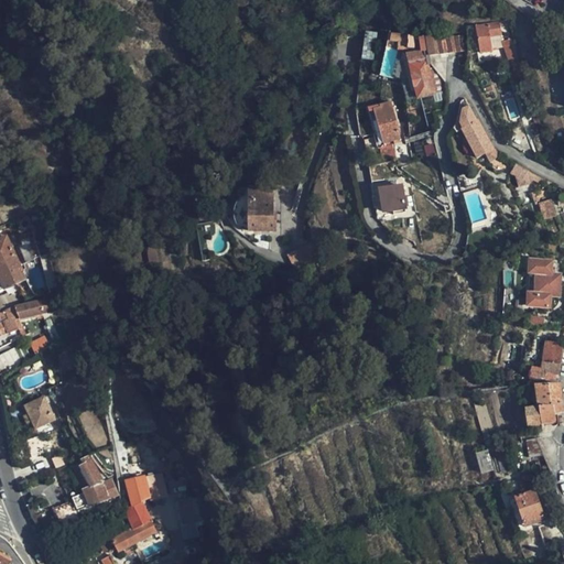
[(502,33),(500,20),(494,21),(494,23),(476,26),(480,49),(492,46),(490,35),(502,33)]
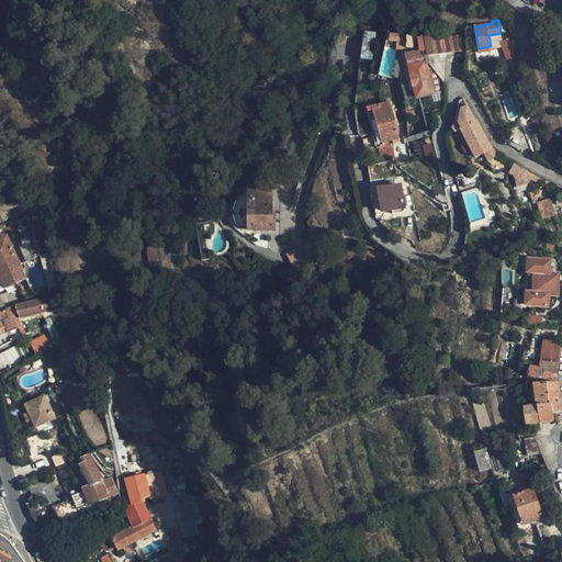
[(363,58),(374,58),(375,32),(364,31),(363,58)]
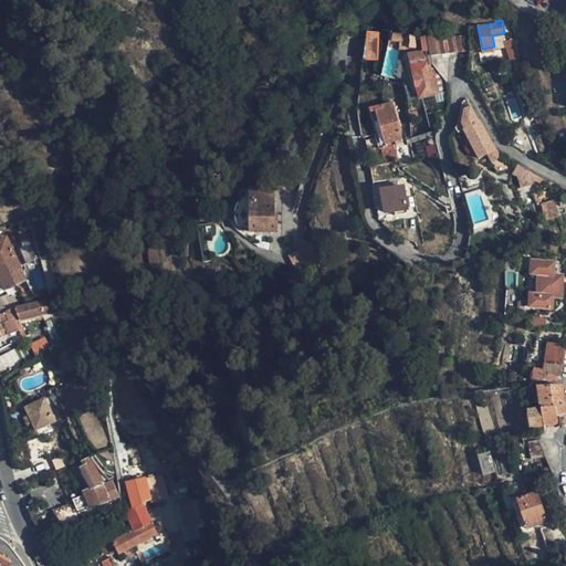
[(390,33),(389,49),(409,50),(410,34),(390,33)]
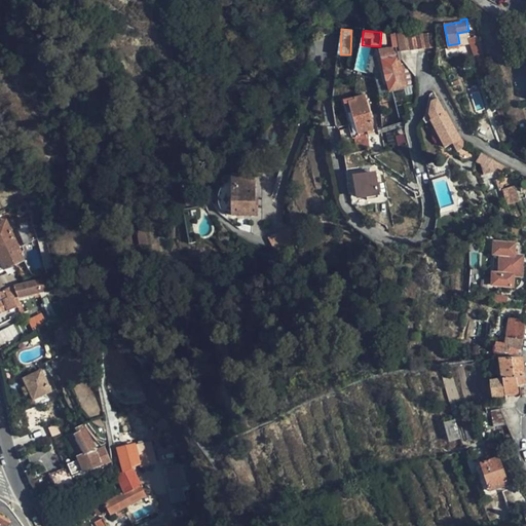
[(416,35),(418,49),(434,46),(430,32),(416,35)]
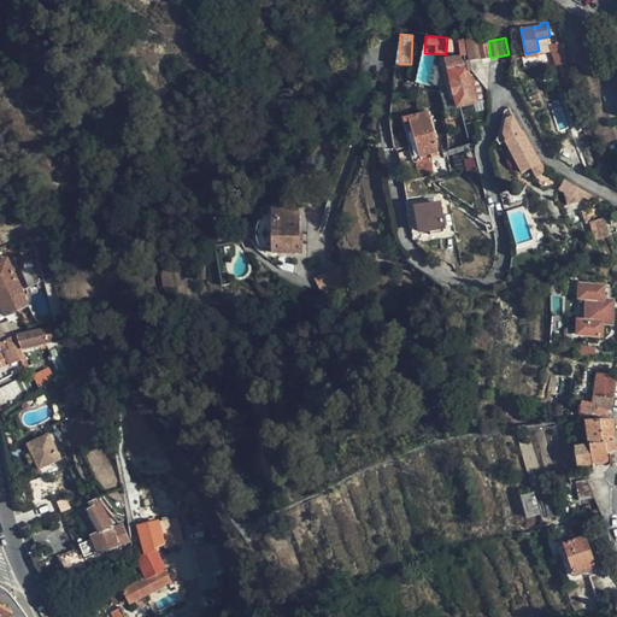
[(479,42),(481,59),(491,58),(488,41),(479,42)]
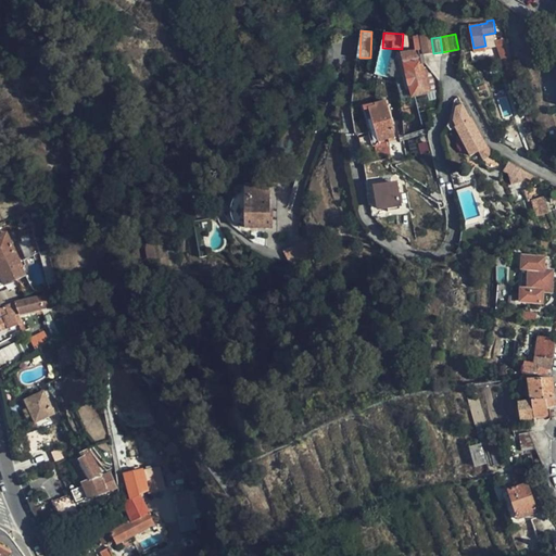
[(513,68),(503,37),(496,38),(496,46),(505,71),(513,68)]
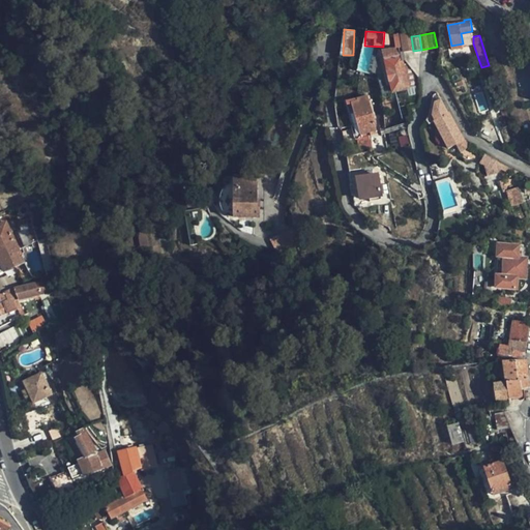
[(405,52),(413,51),(411,36),(403,37),(405,52)]
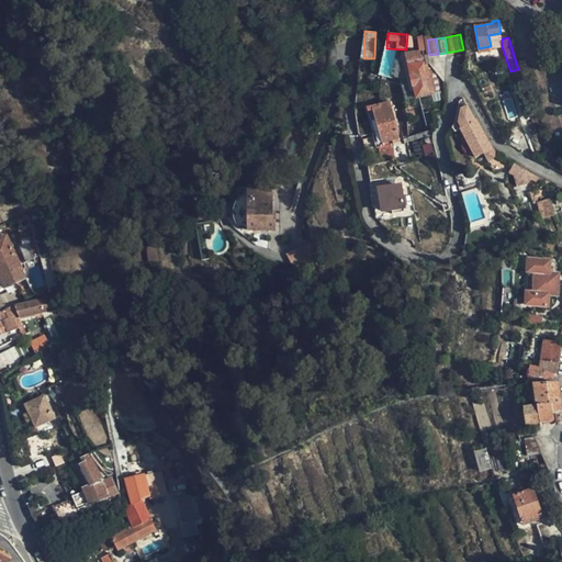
[(415,98),(445,90),(442,78),(435,70),(430,57),(416,62),(414,54),(402,56),(402,62),(408,89),(413,89),(415,98)]
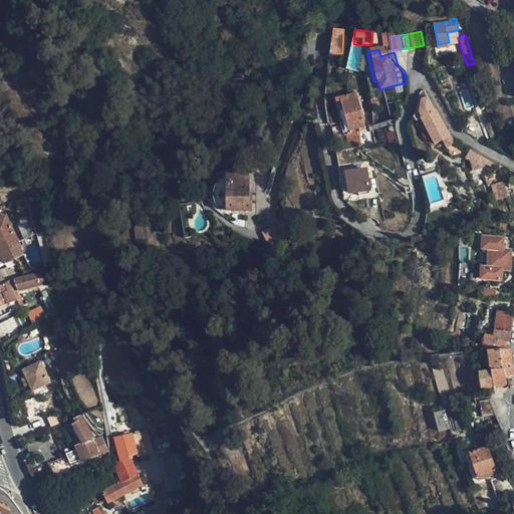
[(363,117),(356,94),(346,98),(347,99),(340,102),(343,112),(339,113),(342,123),(346,122),(349,133),(364,127),(362,118),(363,117)]
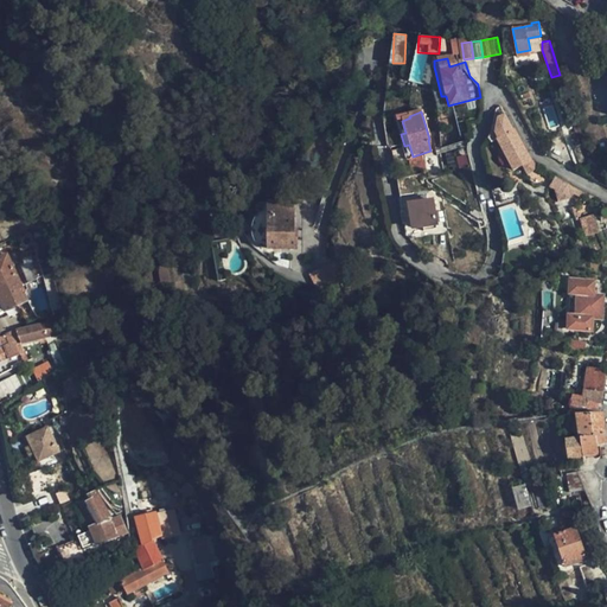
[(512,129),(503,115),(498,119),(499,136),(497,138),(512,170),(524,164),(530,160),(515,129),(512,129)]
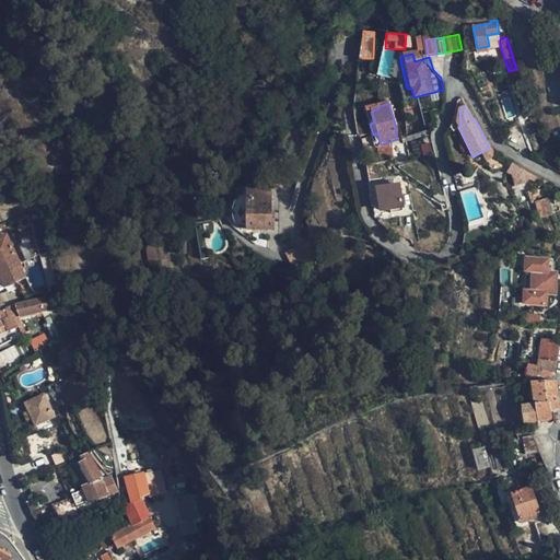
[(373,138),(361,140),(363,153),(375,151),(373,138)]
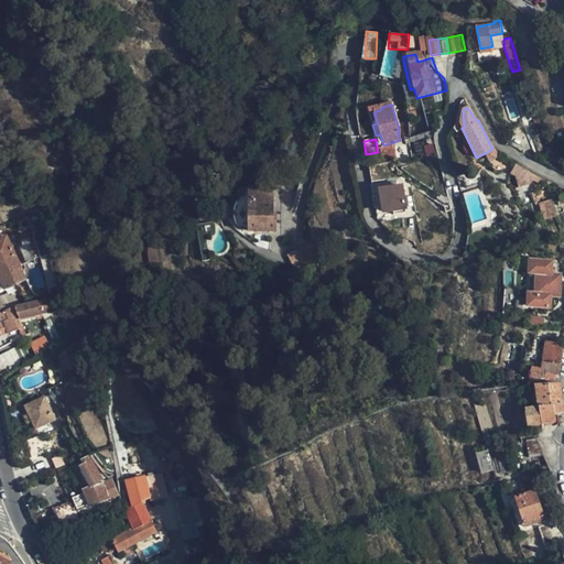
[(501,153),(492,149),(487,152),(499,159),(501,153)]
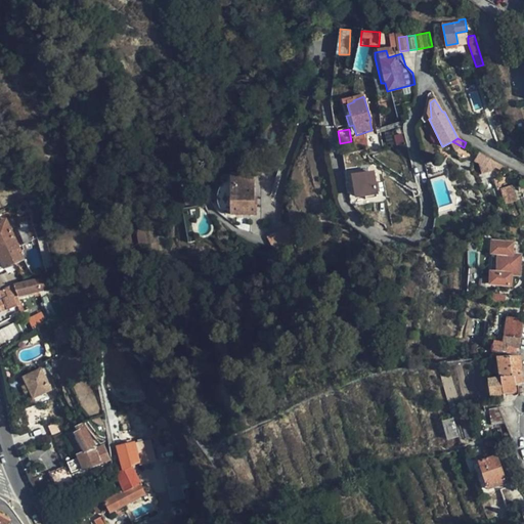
[(504,150),(523,161),(523,151),(523,150),(517,140),(504,150)]
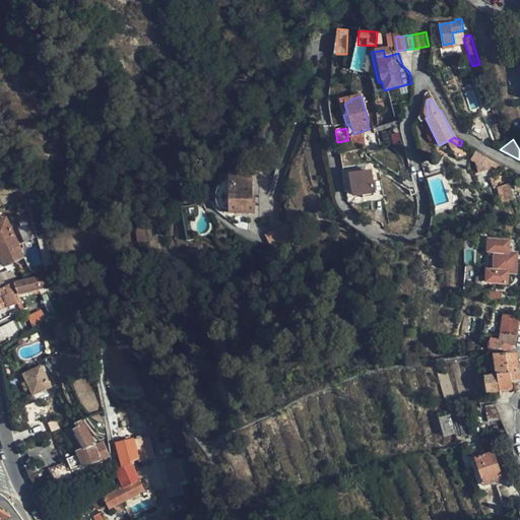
[(486,166),(491,158),(477,150),(473,158),(486,166)]
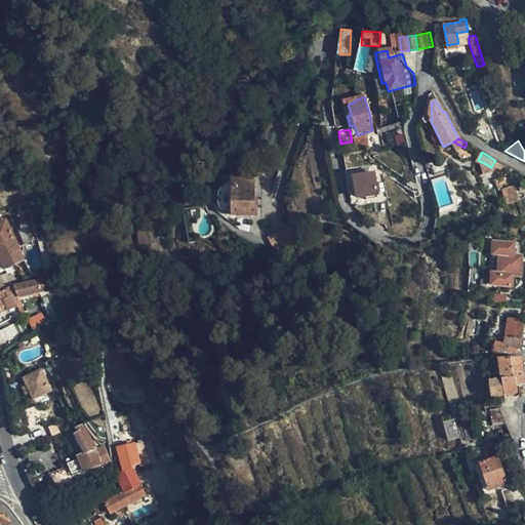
[(351,206),(358,204),(358,199),(366,198),(366,201),(377,199),(373,174),(354,177),(353,172),(346,173),(351,206)]
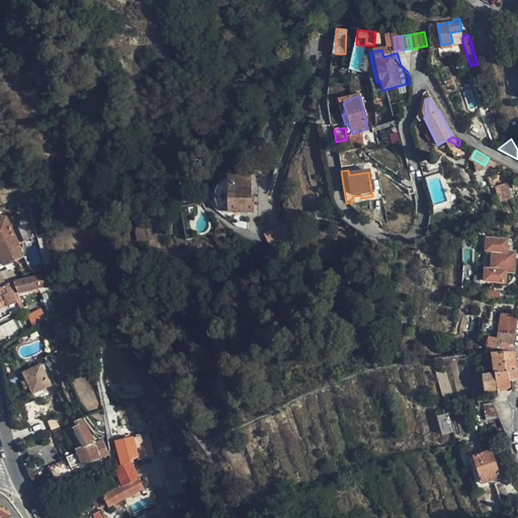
[(228,183),(236,183),(237,178),(237,173),(230,173),(228,183)]
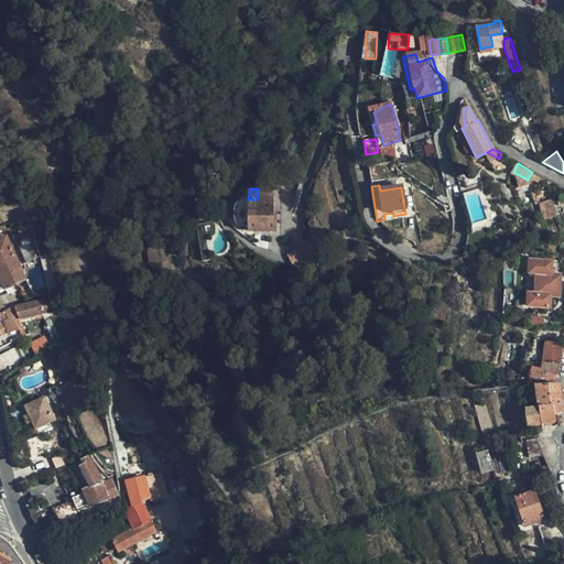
[(540,202),(543,219),(556,217),(553,198),(540,202)]
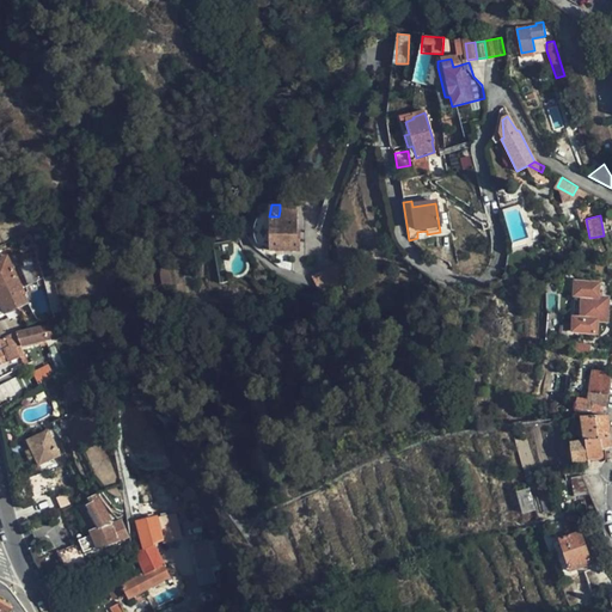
[(297,218),(286,218),(279,216),(269,216),(268,251),(298,252),(299,243),(295,242),(297,218)]
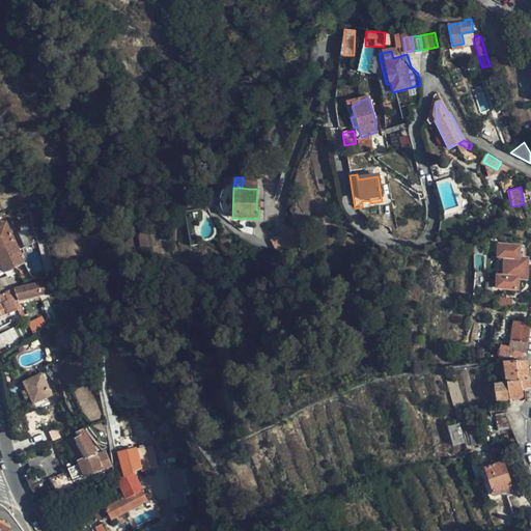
[(0,274),(23,263),(6,223),(0,225),(0,274)]
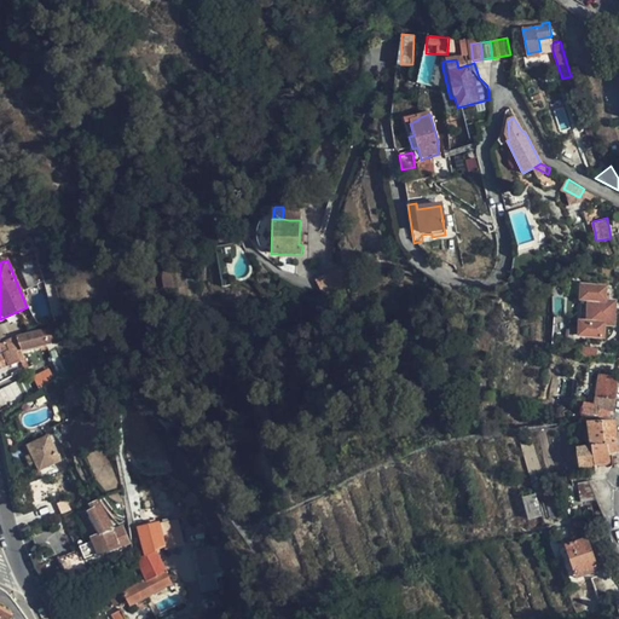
[(39,260),(23,264),(29,287),(45,282),(39,260)]
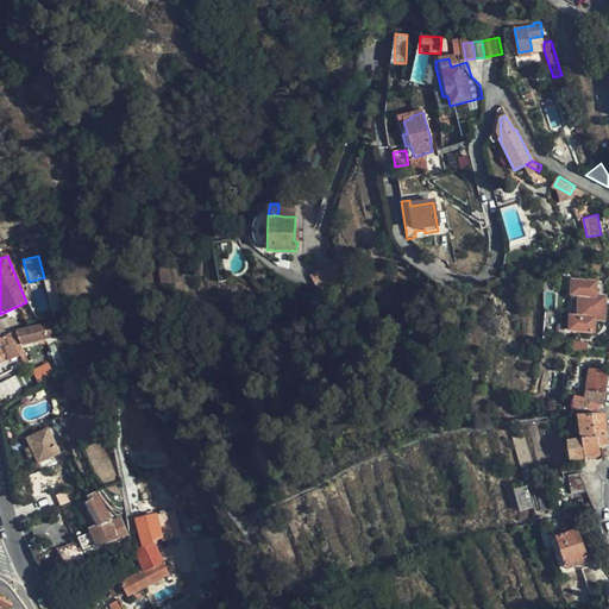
[(573,282),(573,296),(579,295),(579,318),(572,318),(571,330),(595,331),(595,320),(606,321),(606,297),(596,296),(596,283),(573,282)]
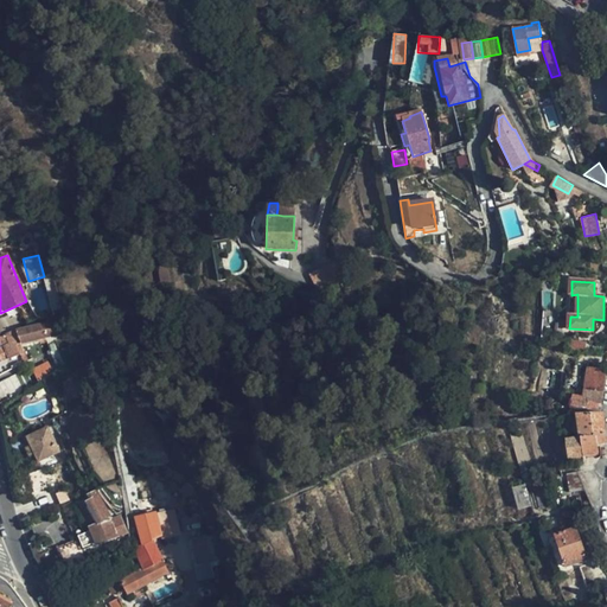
[(7,334),(16,330),(8,315),(0,319),(0,321),(6,334),(7,334)]
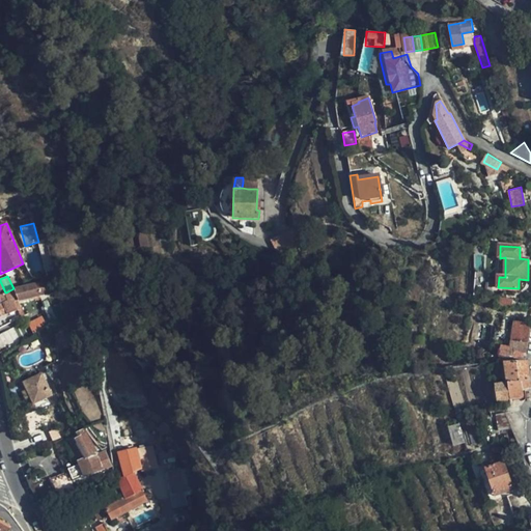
[(38,283),(15,289),(19,300),(33,296),(35,300),(38,299),(44,316),(49,315),(45,296),(56,292),(54,280),(38,283)]
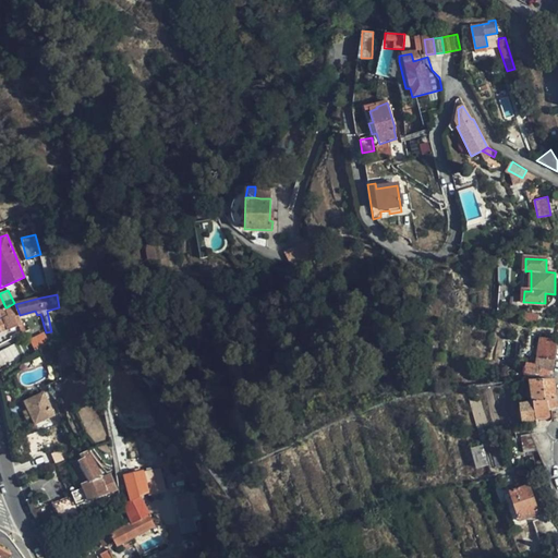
[(20,315),(15,304),(14,303),(7,307),(9,316),(4,318),(0,319),(0,330),(1,332),(23,324),(20,315)]
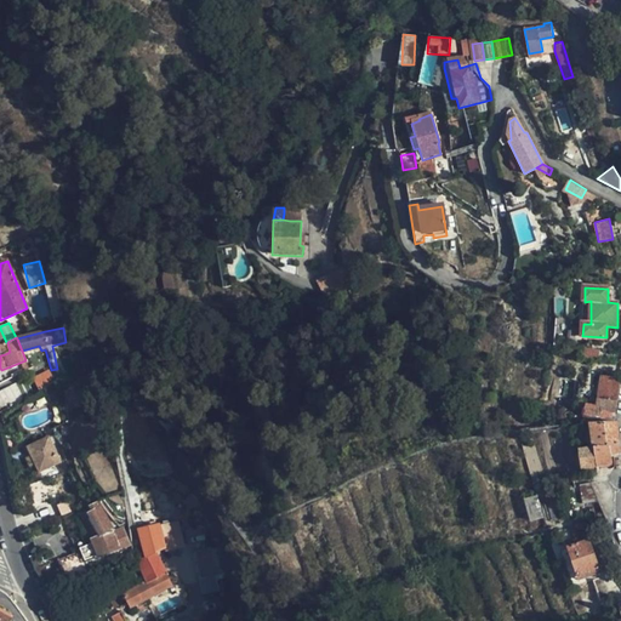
[(83,385),(73,389),(77,398),(81,406),(101,398),(92,377),(80,382),(83,385)]
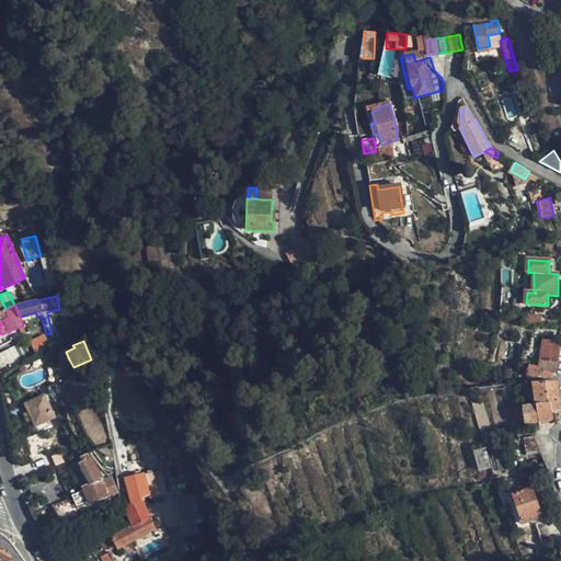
[(551,373),(557,374),(560,343),(544,341),(540,366),(529,365),(528,375),(541,377),(551,377),(551,373)]
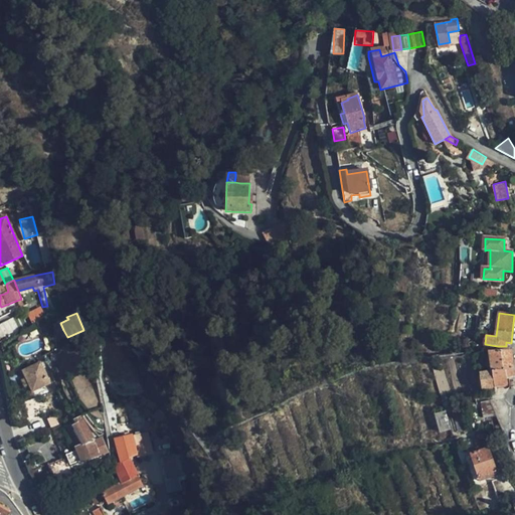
[(16,322),(0,330),(0,344),(6,341),(21,332),(16,322)]
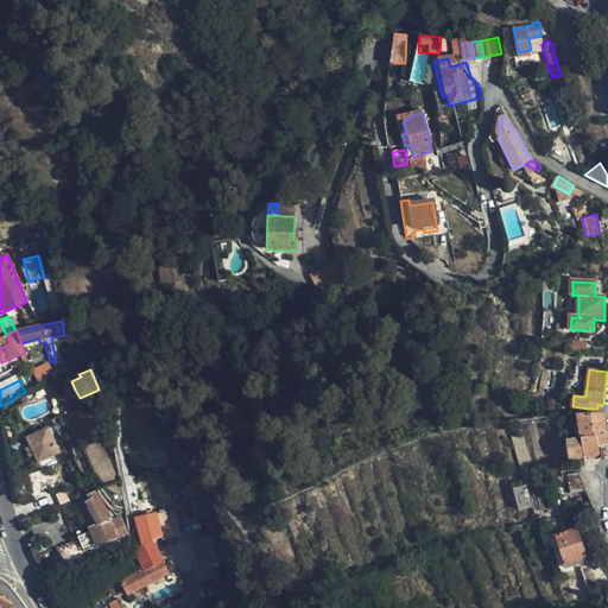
[(75,390),(71,381),(63,385),(67,393),(75,390)]
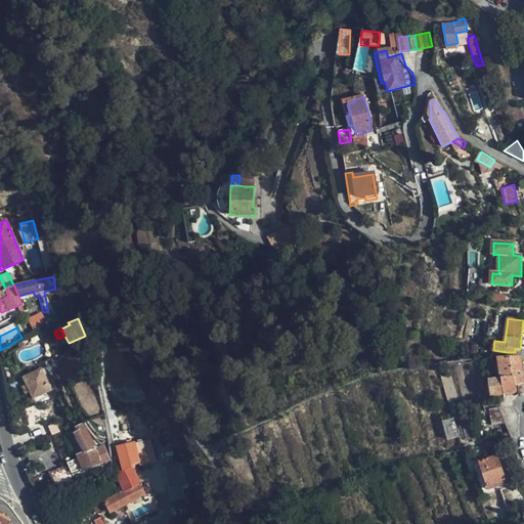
[(493,350),(492,358),(497,358),(506,358),(506,352),(493,350)]
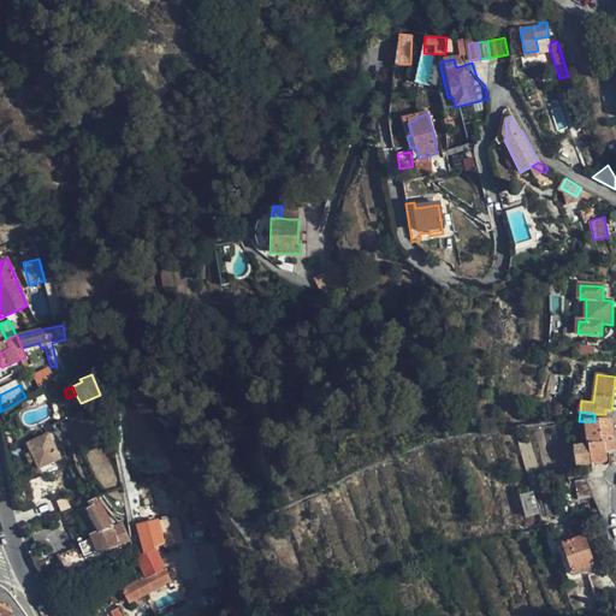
[(585,421),(588,445),(591,463),(606,462),(605,452),(615,450),(615,446),(612,421),(594,421),(585,421)]
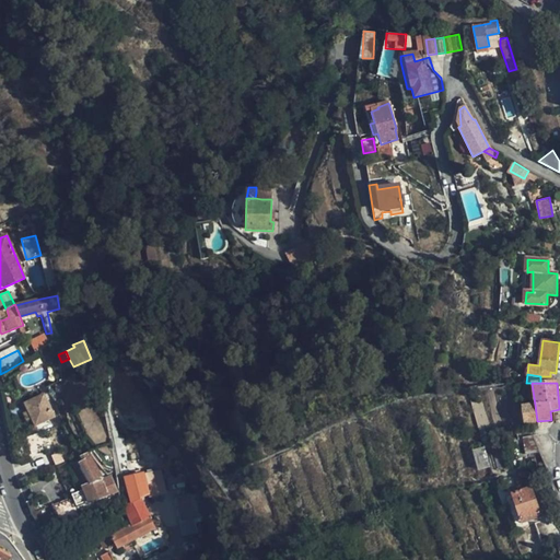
[(48,386),(42,391),(45,396),(55,418),(59,416),(48,386)]
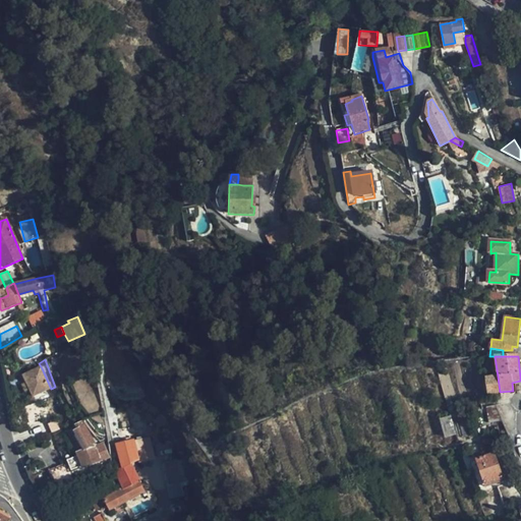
[(51,389),(42,368),(23,377),(34,397),(51,389)]
